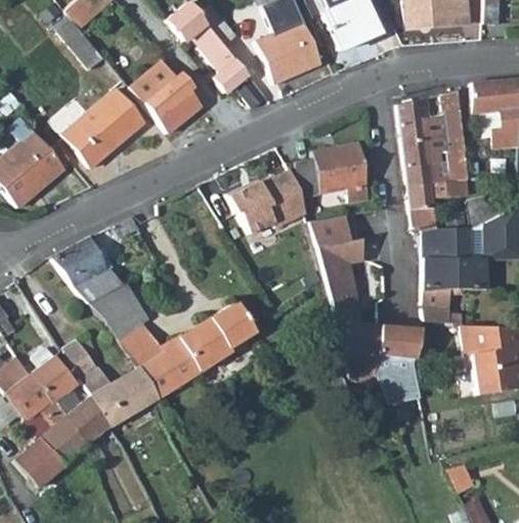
[(77,0),(65,10),(75,22),(79,27),(111,2),(109,0),(77,0)]
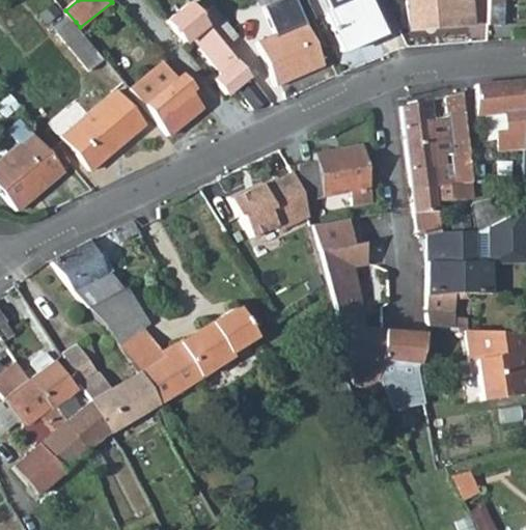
[(326,64),(297,0),(295,0),(269,10),(278,34),(260,43),(278,84),(326,64)]
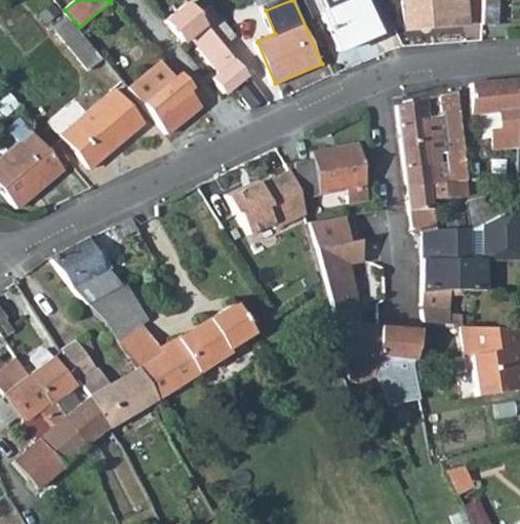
[(380,33),(364,0),(327,0),(332,11),(327,13),(342,48),(380,33)]
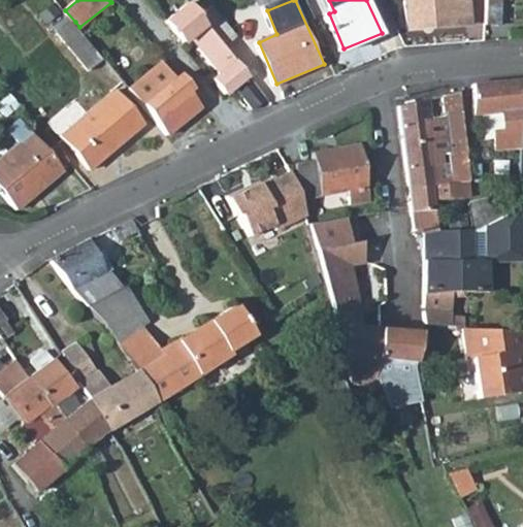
[(410,0),(412,26),(472,23),(471,0),(410,0)]
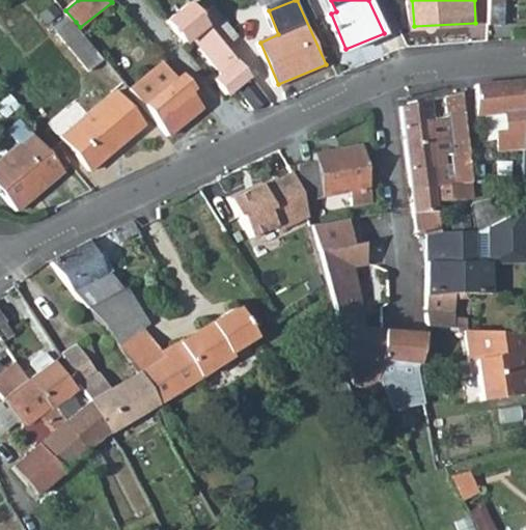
[(493,0),(493,11),(506,12),(506,0),(493,0)]
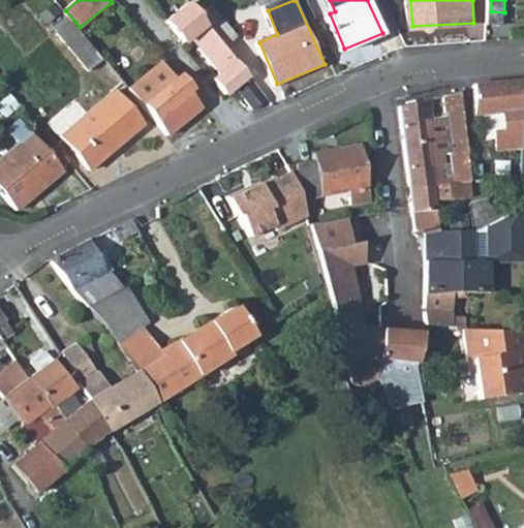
[(204,14),(193,3),(172,21),(182,33),(202,17),(204,14)]
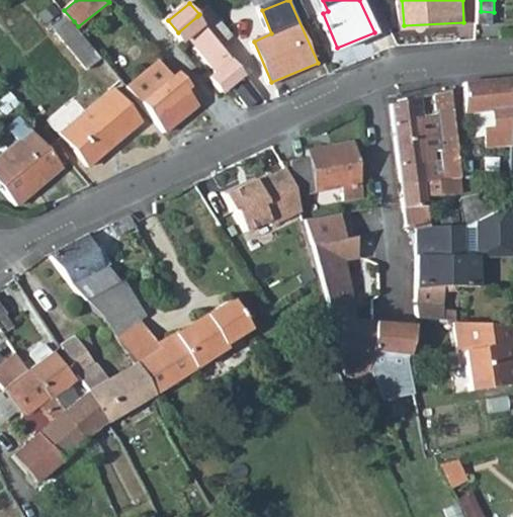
[(235,35),(210,5),(199,14),(197,16),(204,24),(223,47),(235,35)]
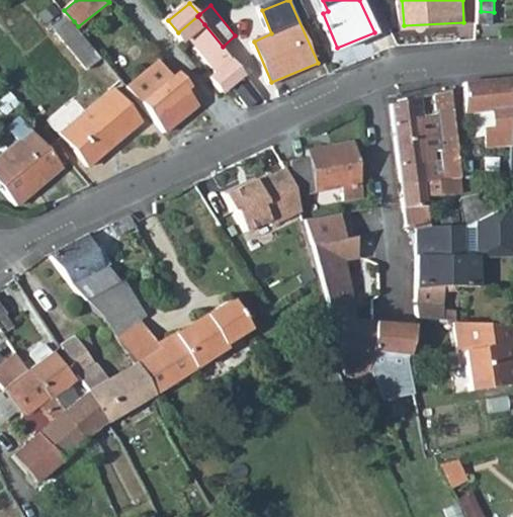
[(185,41),(190,37),(217,69),(211,73),(224,87),(229,84),(243,71),(223,47),(204,24),(197,16),(178,32),(185,41)]
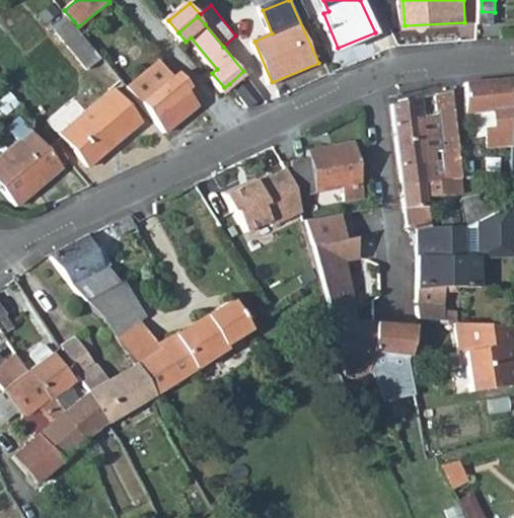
[(74,21),(60,32),(89,69),(103,58),(78,26),(74,21)]
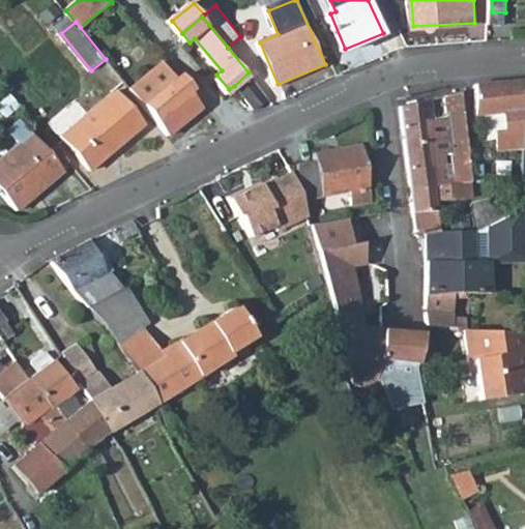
[(172,134),(204,107),(192,92),(179,78),(165,61),(145,77),(134,88),(147,104),(172,134)]
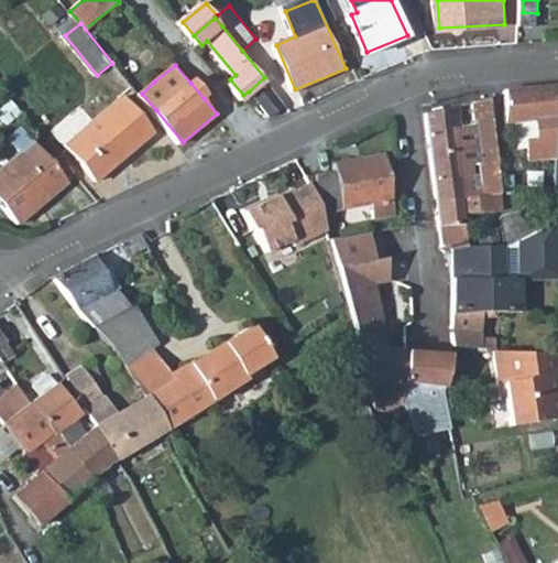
[(190,83),(204,98),(208,94),(195,78),(190,83)]
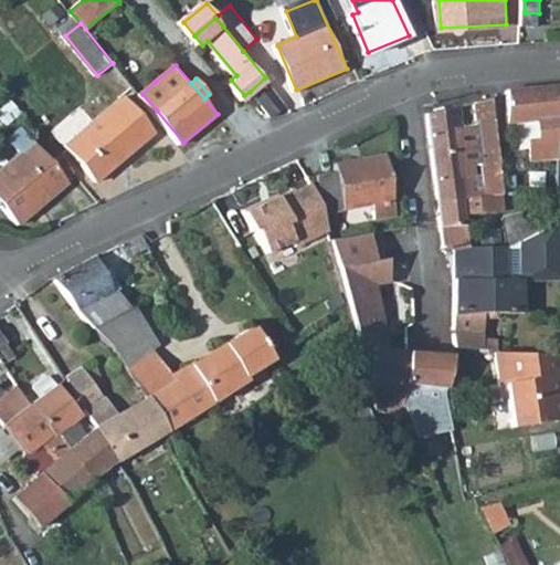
[(266,80),(255,90),(276,116),(288,105),(266,80)]
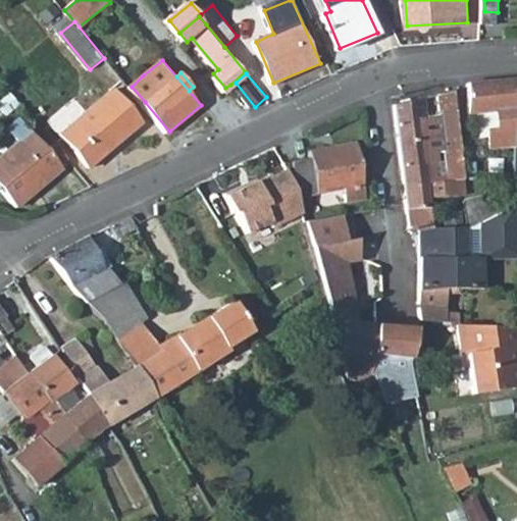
[(516,77),(473,82),(473,87),(473,113),(481,112),(503,110),(503,128),(516,127),(516,77)]
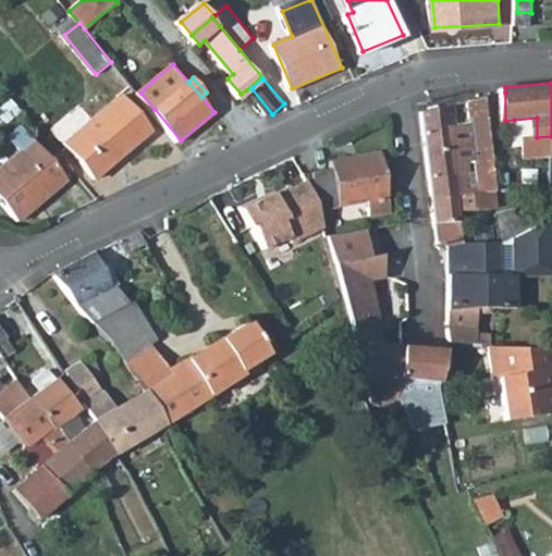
[(155,128),(124,94),(70,141),(100,176),(155,128)]
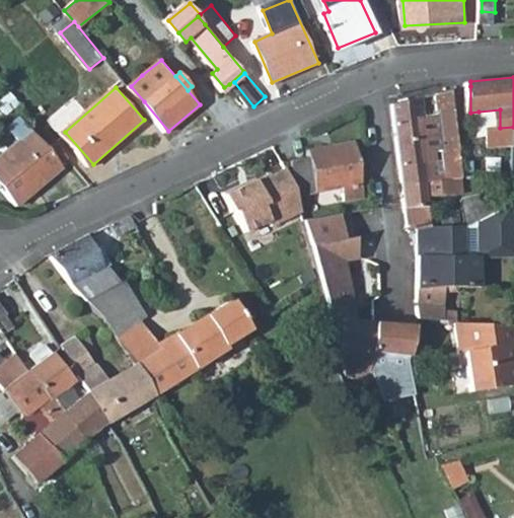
[(463,152),(455,89),(439,93),(446,154),(463,152)]
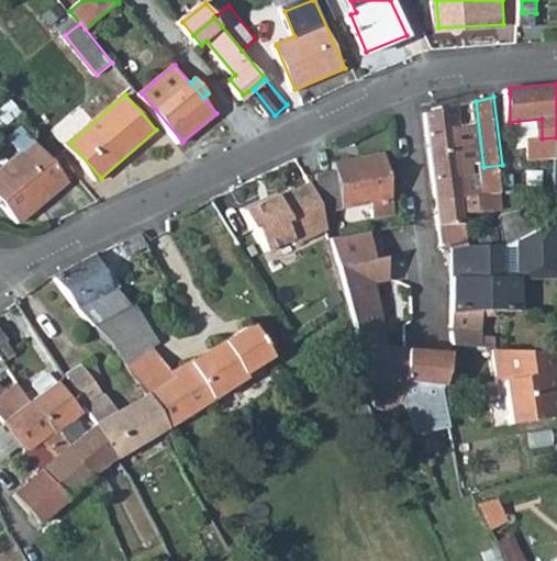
[(429,111),(437,179),(477,171),(474,148),(467,148),(461,104),(429,111)]
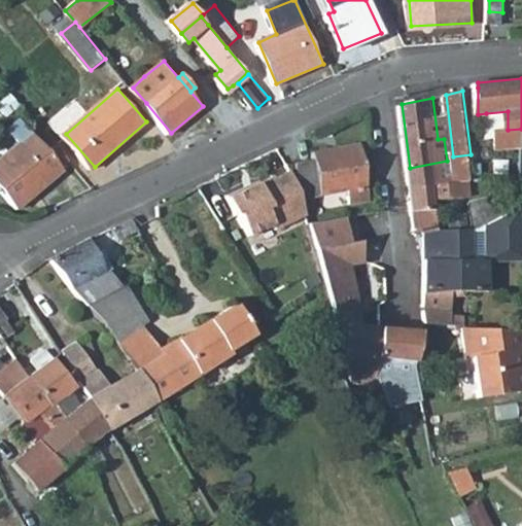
[(508,130),(508,111),(486,113),(489,139),(509,137),(508,130)]
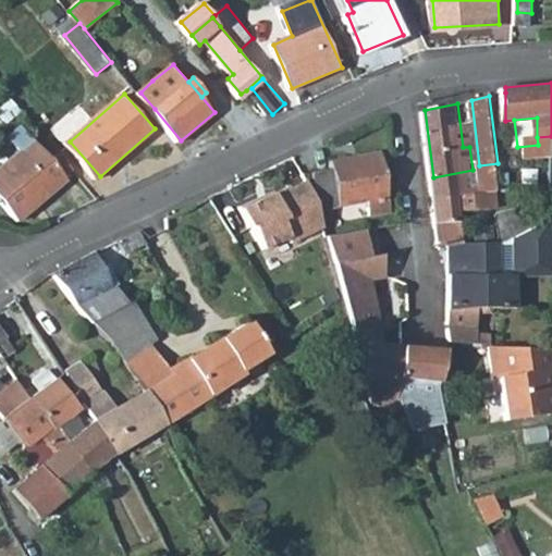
[(53,158),(25,124),(11,136),(23,149),(0,170),(0,195),(21,220),(70,177),(65,172),(53,158)]
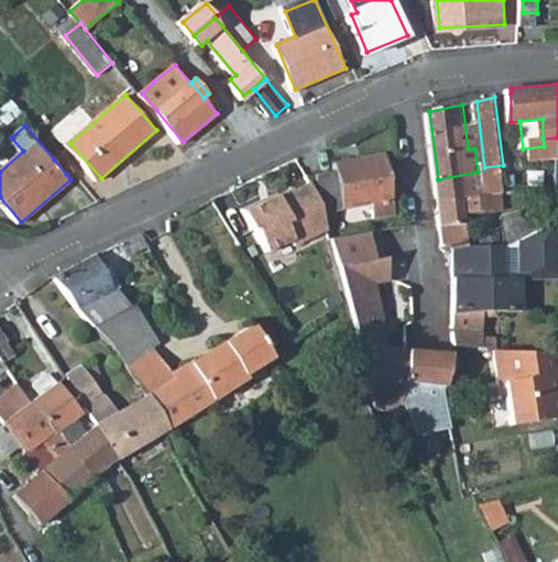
[(319,173),(326,211),(374,202),(378,217),(397,213),(386,152),(338,161),(339,168),(319,173)]
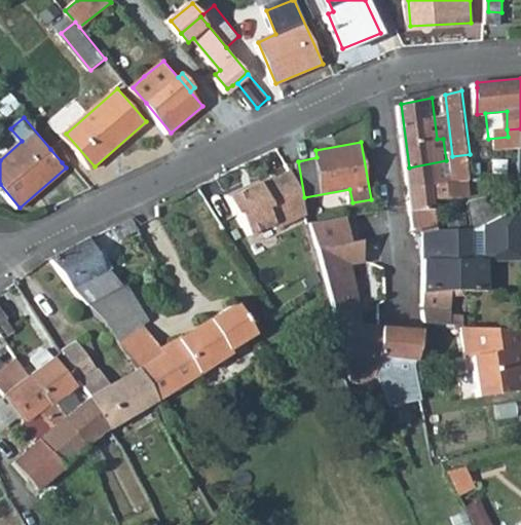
[(62,162),(69,155),(59,143),(50,149),(62,162)]
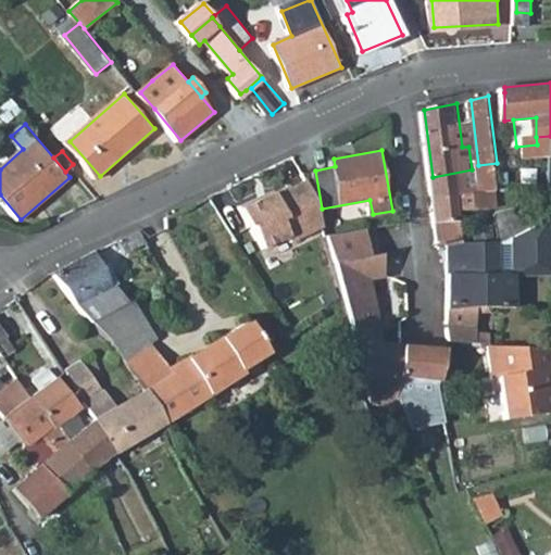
[(437,214),(438,219),(438,222),(463,218),(463,217),(481,215),(479,193),(475,194),(474,187),(472,169),(433,177),(437,214)]
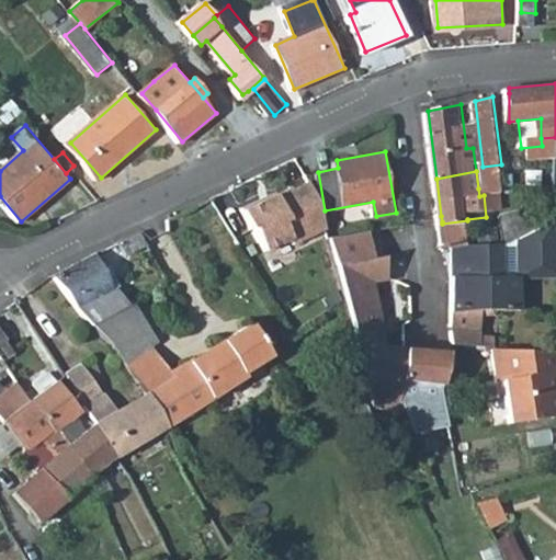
[(502,175),(485,178),(485,187),(486,195),(502,193),(505,193),(502,175)]
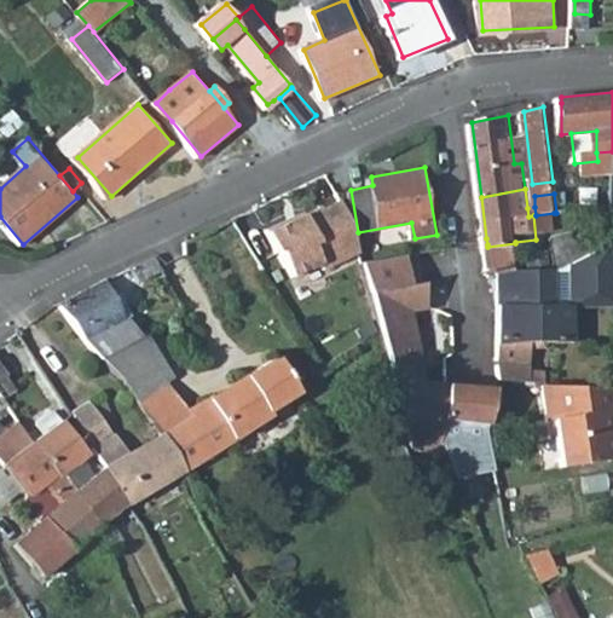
[(354,224),(343,201),(328,208),(327,206),(310,213),(295,220),(294,218),(271,229),(282,250),(284,249),(296,275),(325,261),(328,269),(363,252),(358,232),(354,224)]
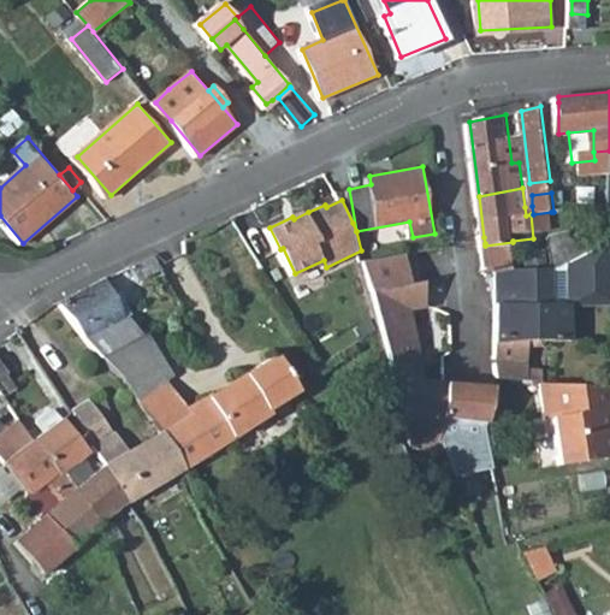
[(557,246),(551,212),(533,214),(531,214),(533,238),(513,241),(513,242),(514,252),(516,264),(519,264),(520,268),(523,268),(552,268),(558,268),(581,256),(593,250),(591,238),(557,246)]
